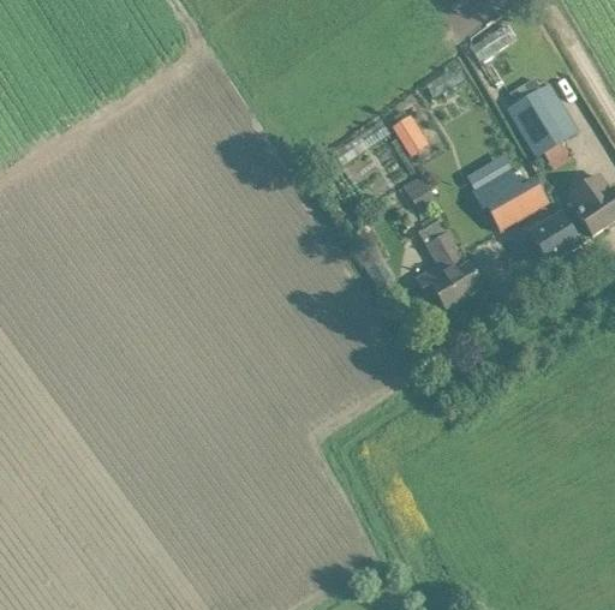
[(577,131),(549,84),(506,109),(533,156),(577,131)]
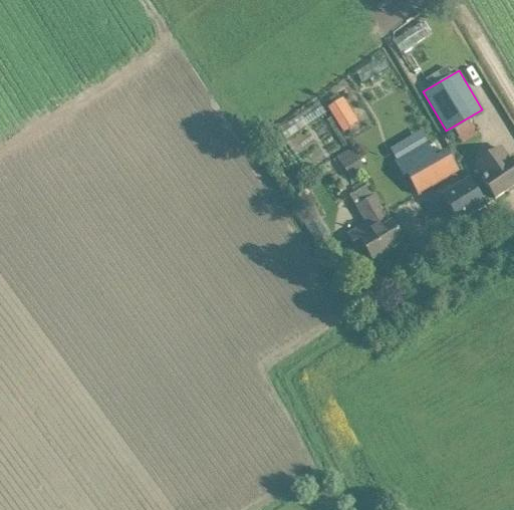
[(355,122),(341,100),(330,107),(344,130),(355,122)]
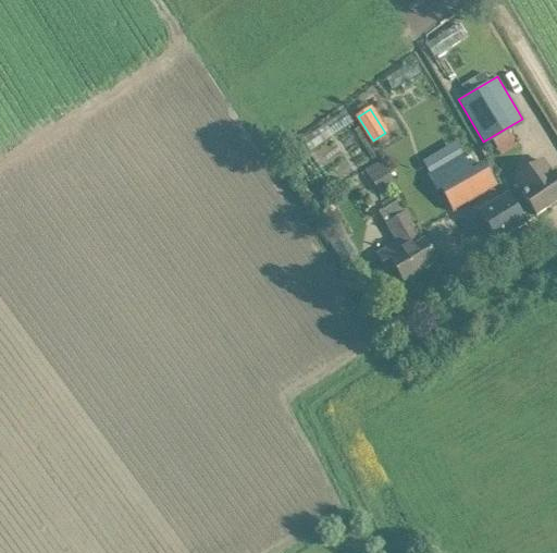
[(475,147),(432,171),(453,209),(496,185),(475,147)]
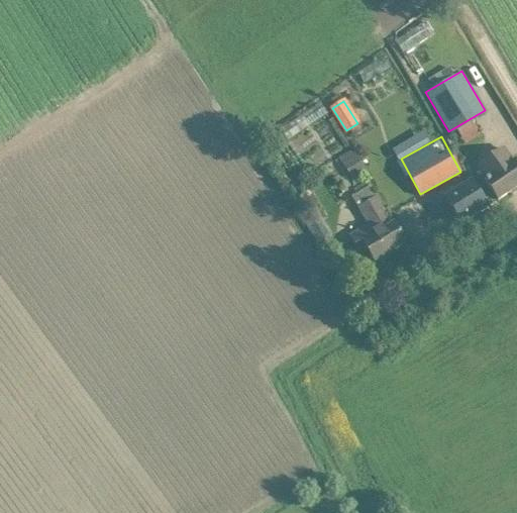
[(516,183),(516,161),(506,144),(491,155),(500,168),(485,179),(498,197),(516,183)]
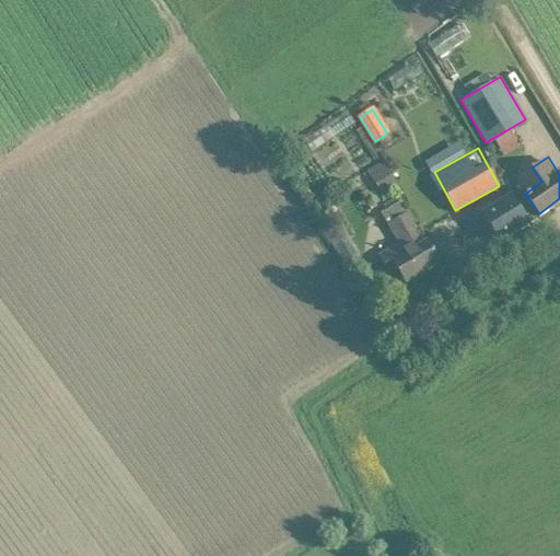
[(399,184),(389,170),(374,180),(383,194),(399,184)]
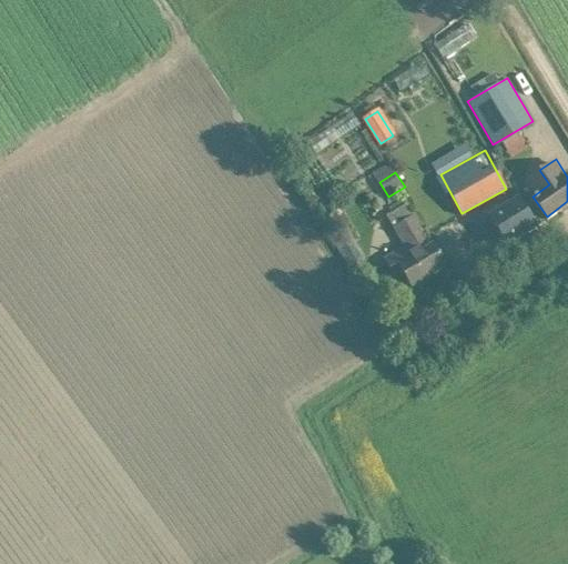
[(536,224),(518,197),(488,214),(506,243),(536,224)]
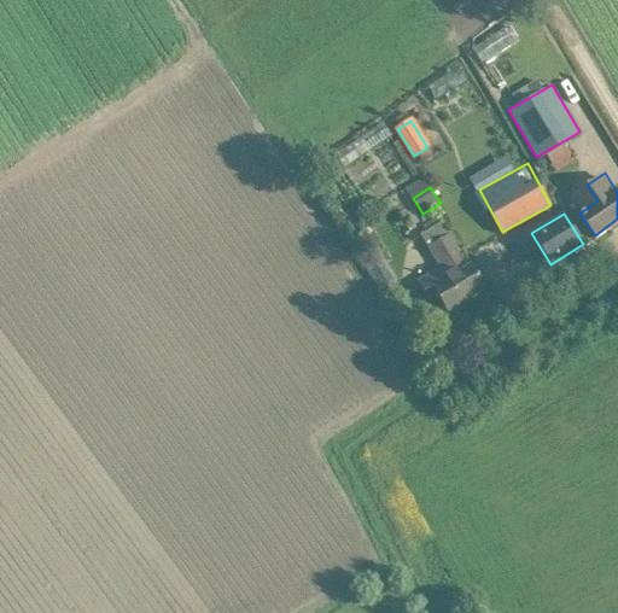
[(484,286),(450,231),(442,220),(420,232),(429,244),(448,278),(433,286),(447,309),(484,286)]
